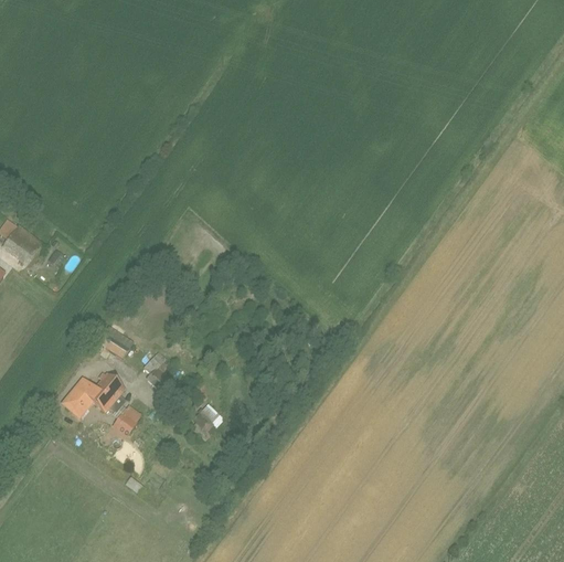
[(7,219),(0,226),(0,234),(6,239),(1,245),(25,265),(43,244),(20,225),(18,228),(7,219)]
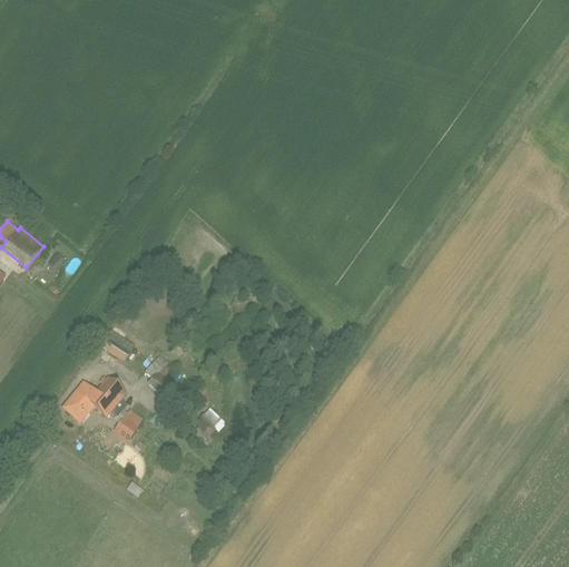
[(57,251),(50,262),(59,267),(66,257),(57,251)]
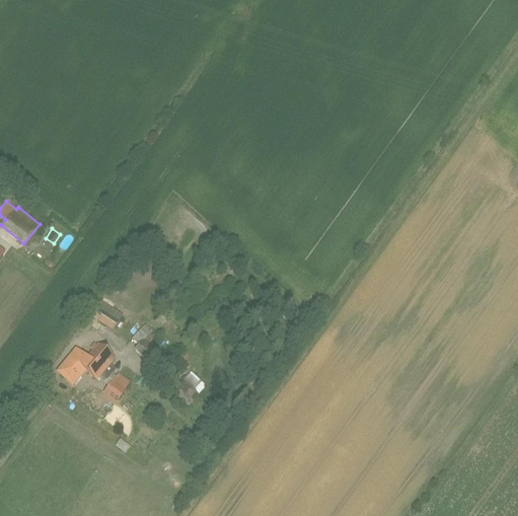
[(104,313),(99,320),(114,329),(127,309),(103,294),(95,307),(104,313)]
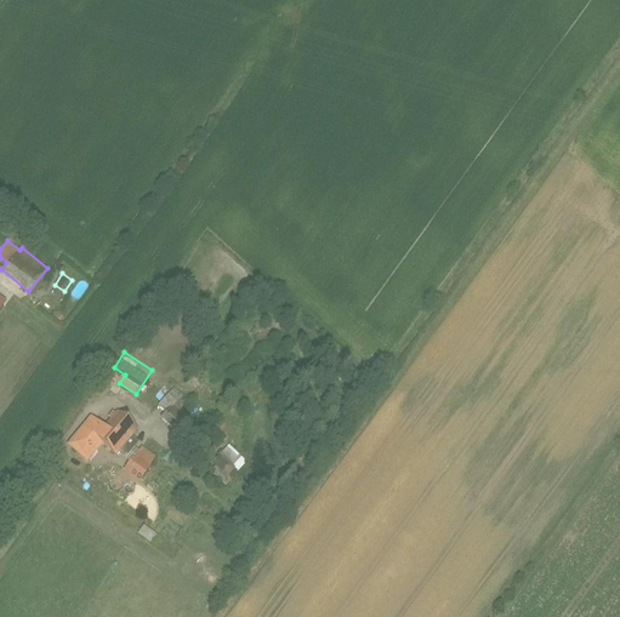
[(174,383),(159,403),(168,410),(161,417),(180,429),(189,417),(180,410),(191,395),(174,383)]
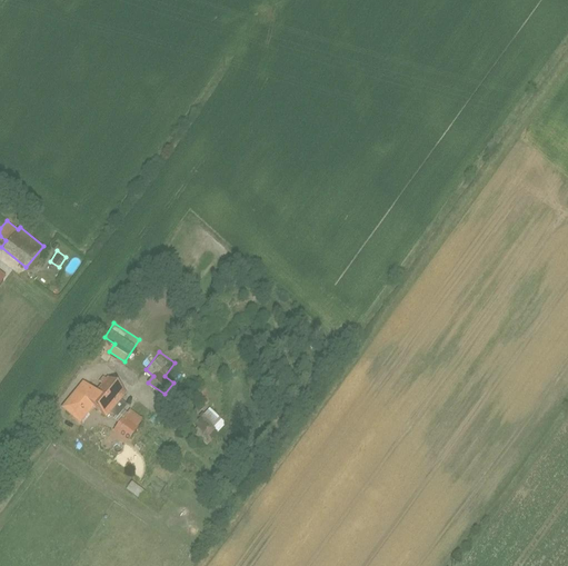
[(83,381),(66,406),(83,419),(96,403),(122,421),(113,433),(127,443),(145,417),(129,406),(126,410),(122,408),(127,403),(121,398),(128,389),(108,375),(97,390),(83,381)]
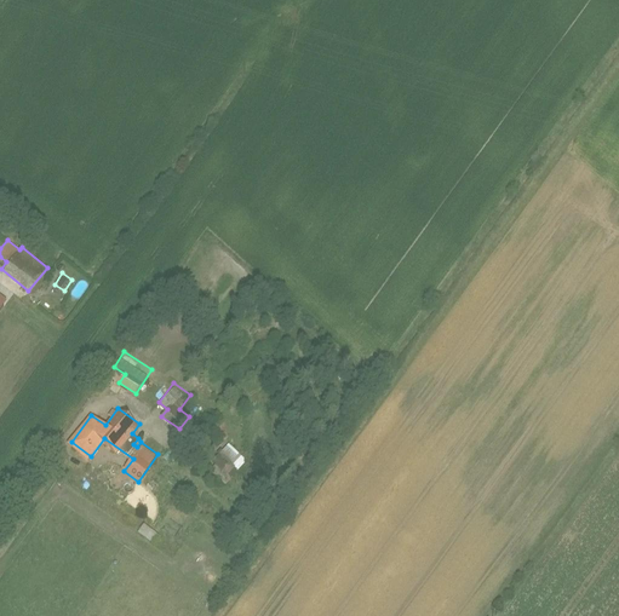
[(224,419),(216,420),(217,436),(225,435),(224,419)]
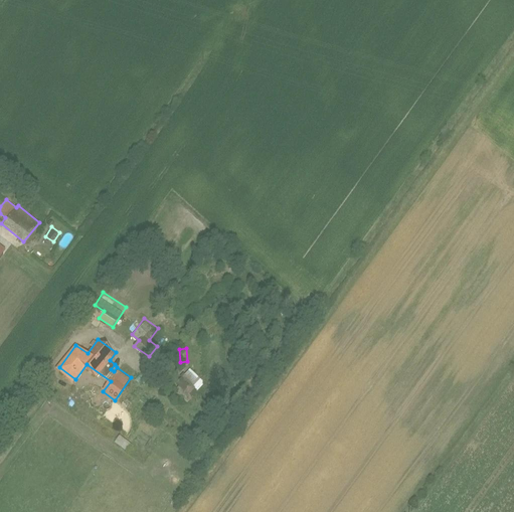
[(189,368),(175,383),(190,396),(204,381),(189,368)]
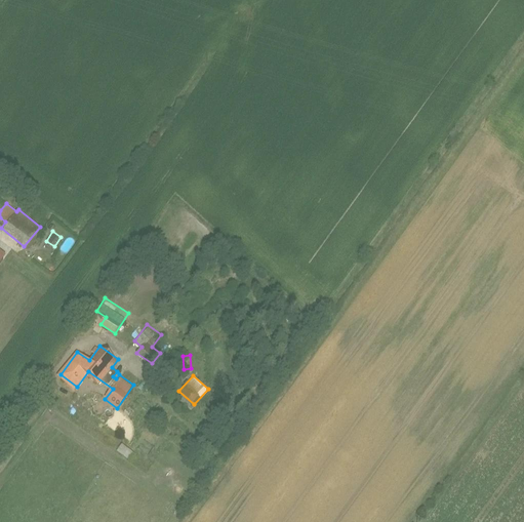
[(144,450),(153,457),(161,446),(152,439),(144,450)]
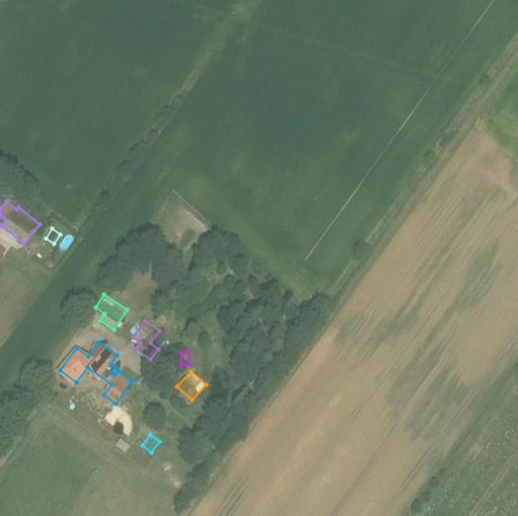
[(120,438),(116,445),(129,451),(132,444),(120,438)]
